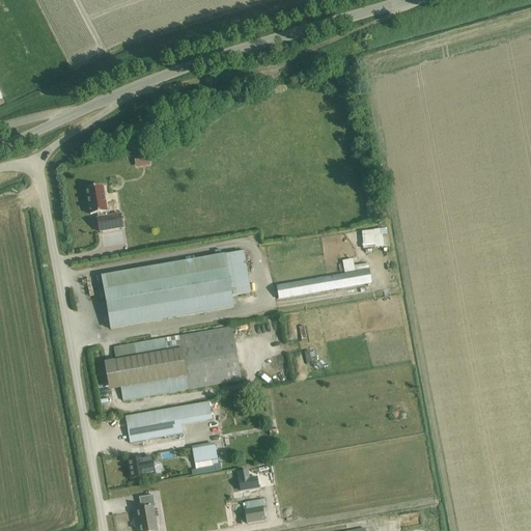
[(148,151),(134,154),(135,161),(149,159),(148,151)]
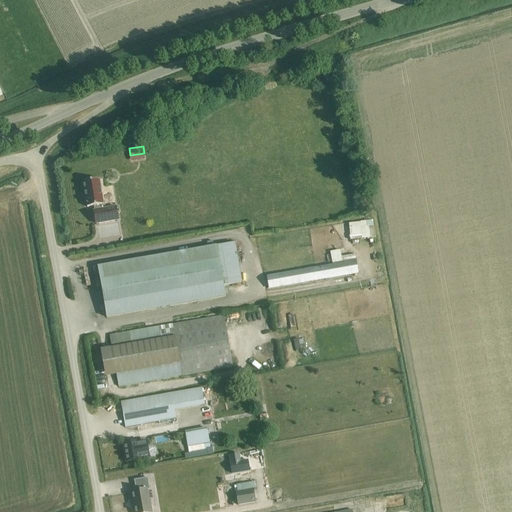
[(99,180),(83,183),(88,208),(95,207),(95,212),(94,212),(97,225),(119,221),(116,208),(104,210),(103,206),(104,205),(99,180)]
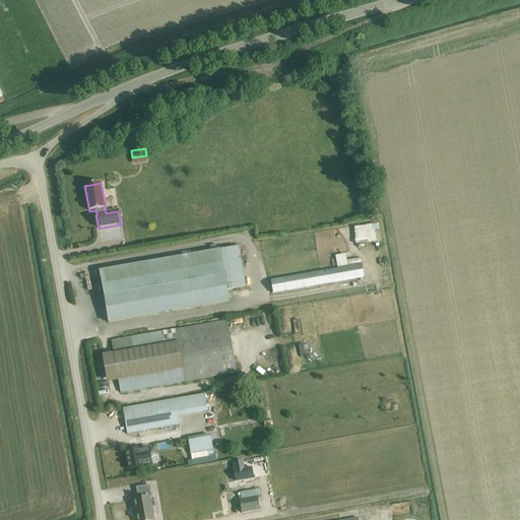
[(378,225),(354,229),(356,245),(380,242),(378,225)]
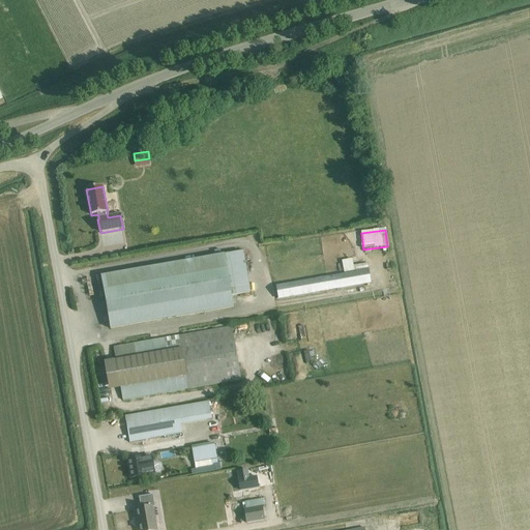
[(224,256),(231,296),(249,293),(242,252),(224,256)]
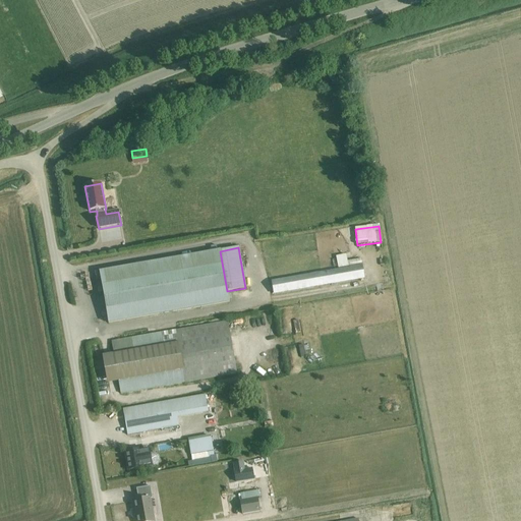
[(229,302),(227,291),(220,251),(220,250),(100,272),(109,324),(229,302)]
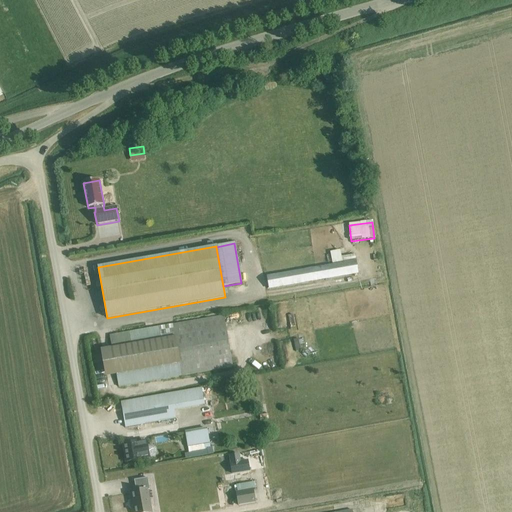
[(269,289),(358,274),(355,261),(267,276),(269,289)]
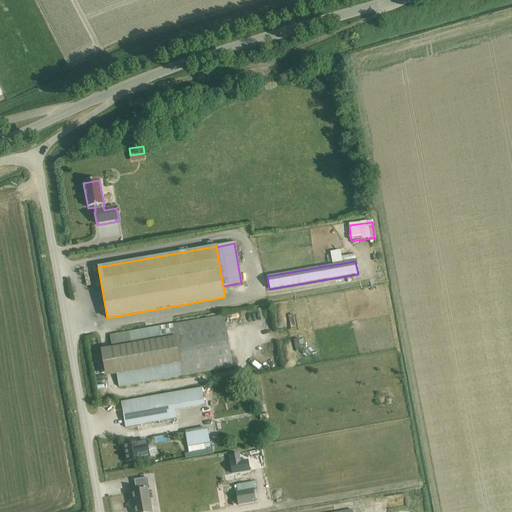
[(224,316),(110,336),(119,387),(233,368),(224,316)]
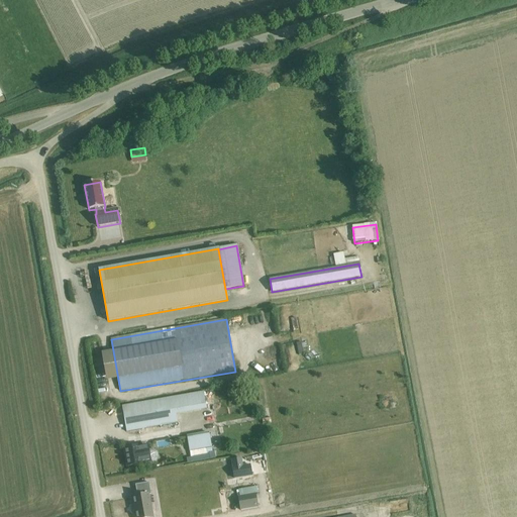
[(197,393),(122,406),(127,432),(133,431),(134,435),(146,433),(146,429),(177,423),(176,415),(199,411),(197,393)]
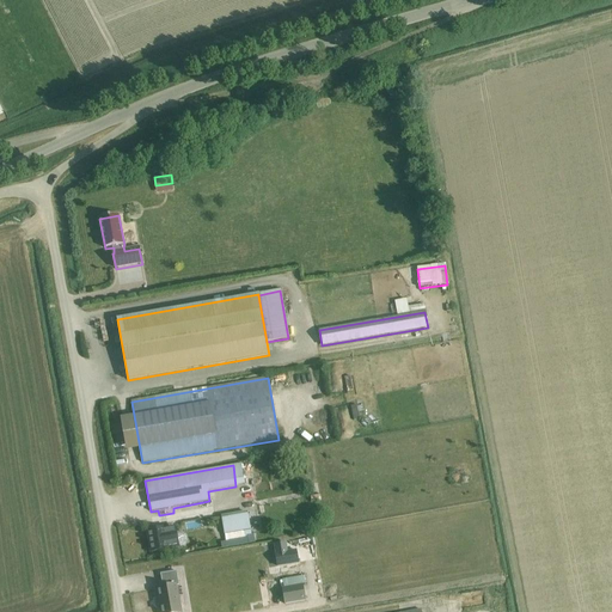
[(226,540),(251,536),(248,514),(222,519),(226,540)]
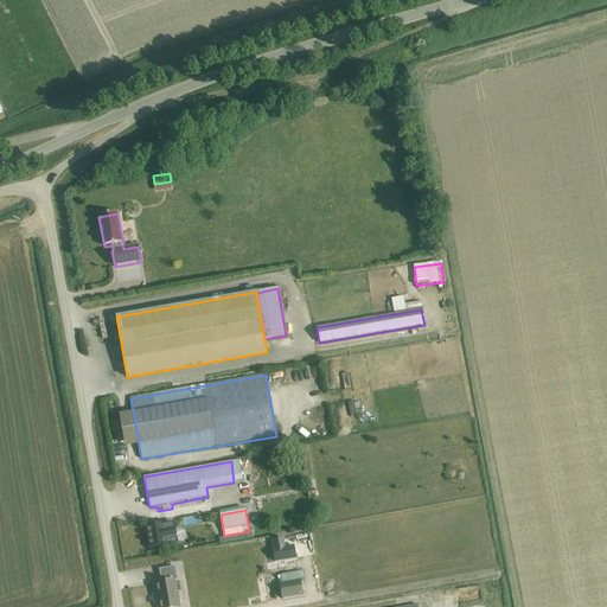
[(171,523),(146,528),(149,548),(168,544),(178,543),(176,530),(172,531),(171,523)]
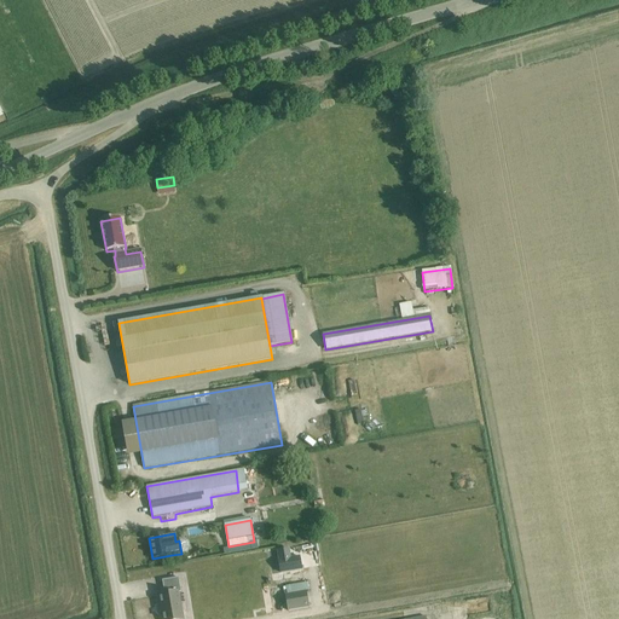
[(302,570),(300,556),(290,559),(288,549),(277,551),(282,573),(302,570)]
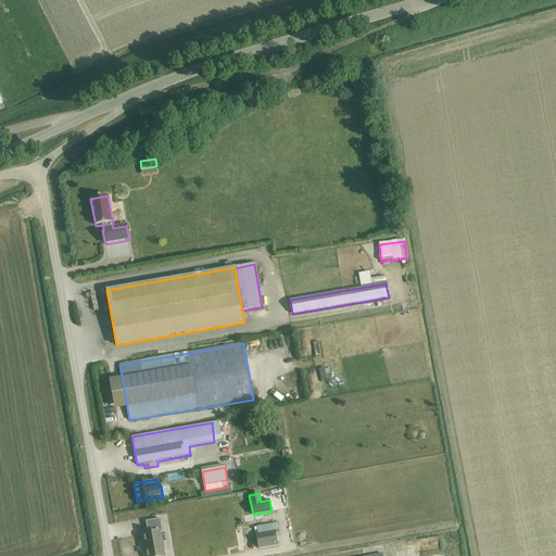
[(148,533),(142,534),(146,555),(164,555),(160,531),(162,531),(160,519),(146,521),(148,533)]
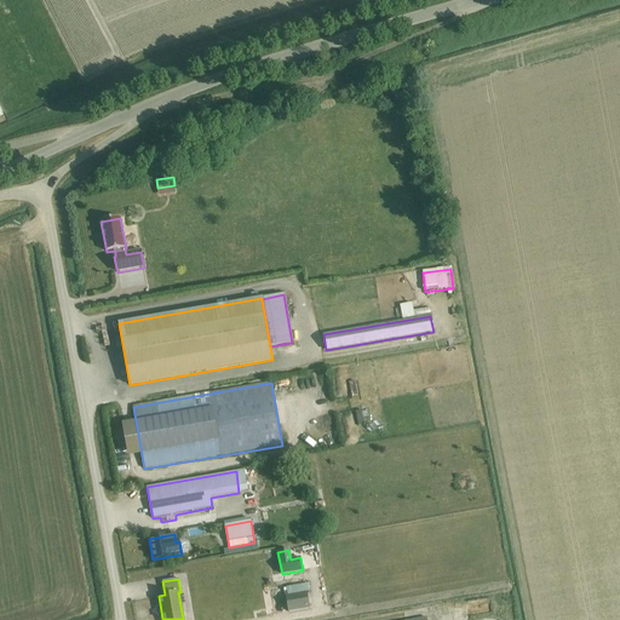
[(220,580),(213,587),(218,592),(225,585),(220,580)]
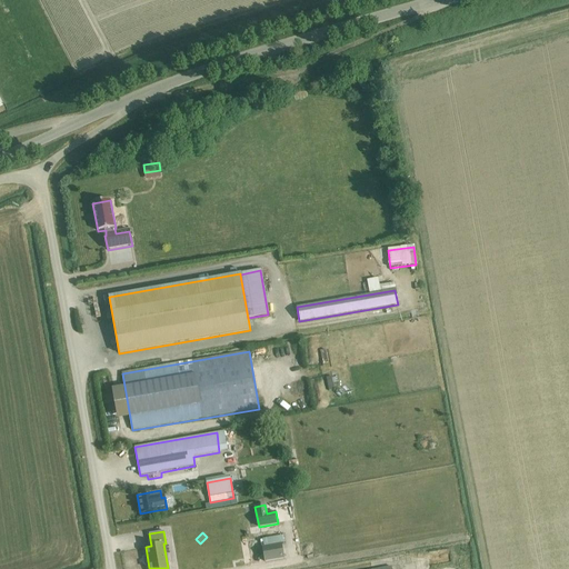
[(247,539),(251,562),(259,561),(256,538),(247,539)]
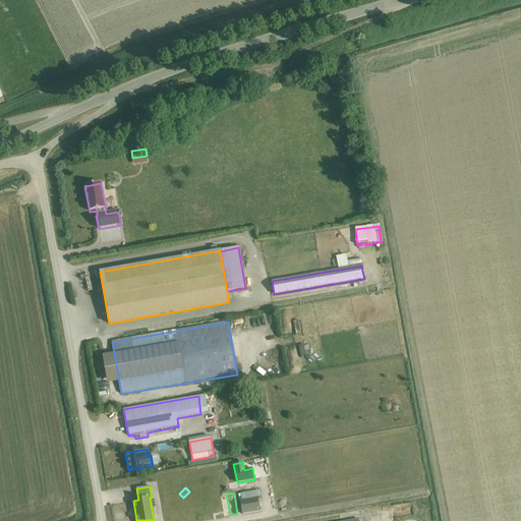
[(257,499),(240,501),(242,515),(259,512),(257,499)]
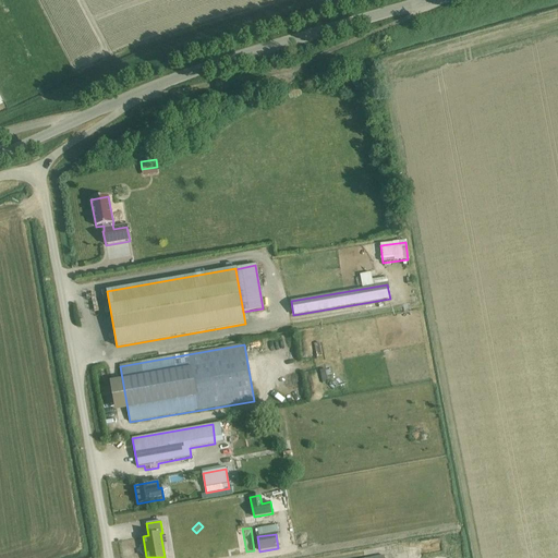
All buildings are outlined.
